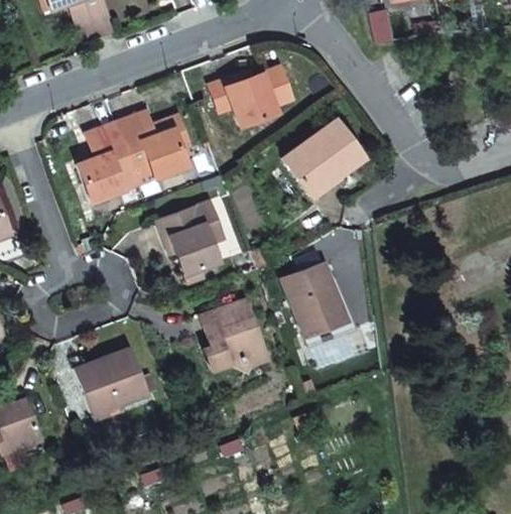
[(115,28),(110,14),(105,0),(46,0),(51,10),(69,4),(76,1),(86,24),(91,38),(115,28)]
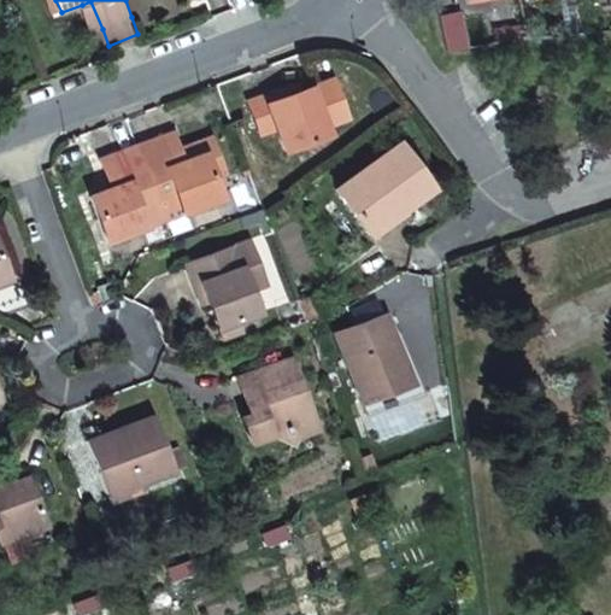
[(90,1),(82,5),(94,33),(103,29),(90,1)]
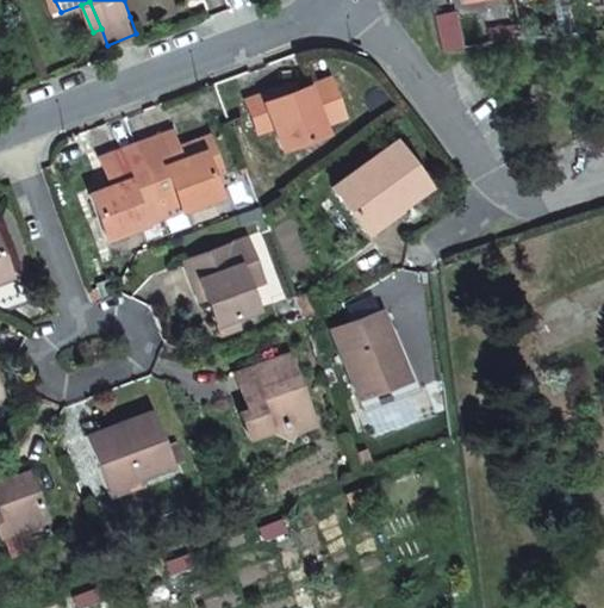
[(466,44),(459,12),(439,17),(447,48),(466,44)]
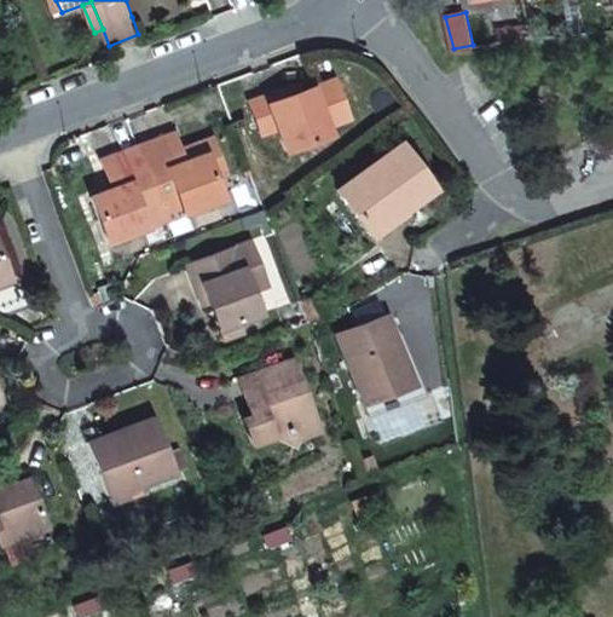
[(531,26),(499,30),(501,41),(533,36),(531,26)]
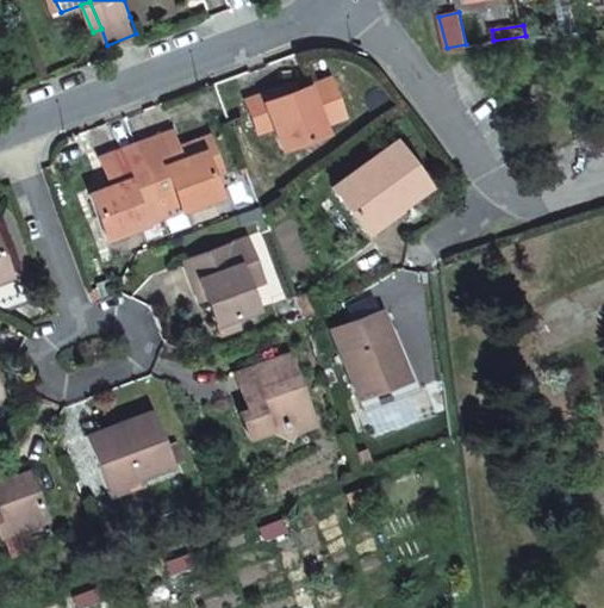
[(300,90),(286,94),(282,87),(250,99),(262,130),(276,124),(285,148),(329,131),(325,124),(348,116),(334,76),(300,90)]
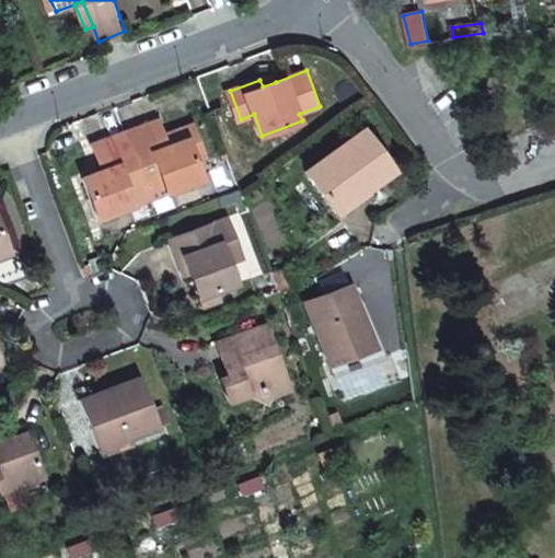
[(273,74),(259,80),(263,86),(276,82),(273,74)]
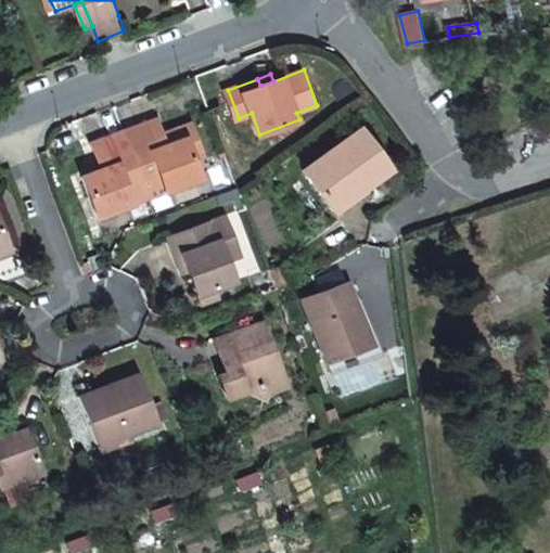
[(166,132),(161,117),(153,119),(158,136),(166,132)]
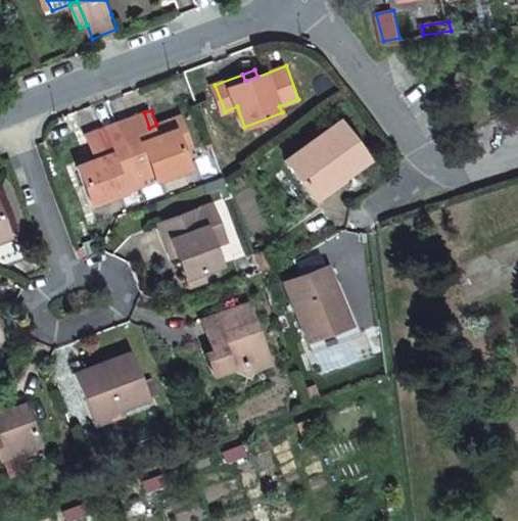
[(149,128),(144,112),(120,122),(139,175),(155,170),(158,179),(191,167),(184,147),(181,135),(189,132),(182,115),(156,125),(149,128)]
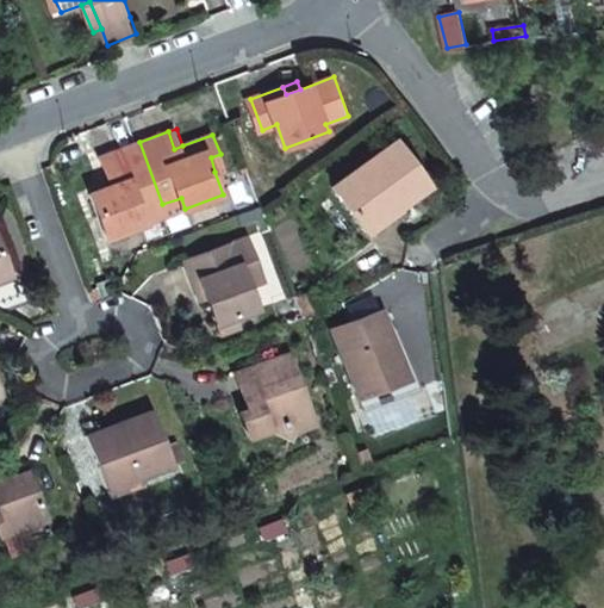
[(399,140),(336,185),(366,227),(398,203),(400,206),(430,185),(431,184),(399,140)]
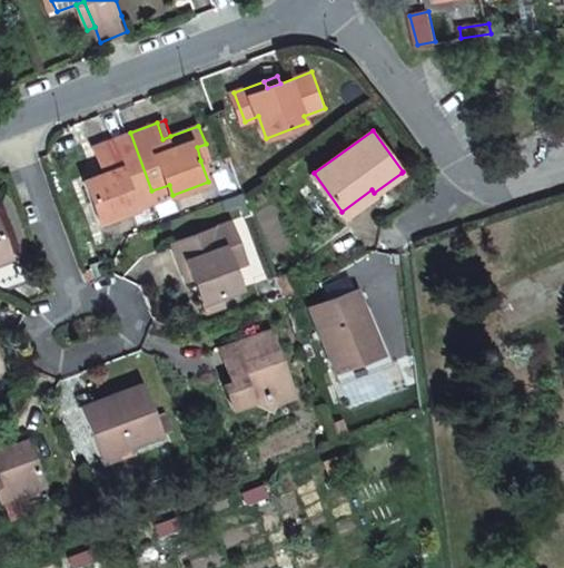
[(112,169),(106,172),(87,179),(102,221),(139,207),(135,197),(151,191),(130,133),(104,143),(112,169)]
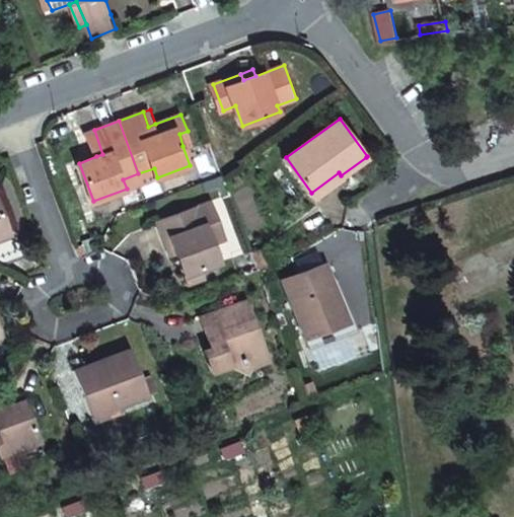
[(87,133),(96,156),(102,154),(94,130),(87,133)]
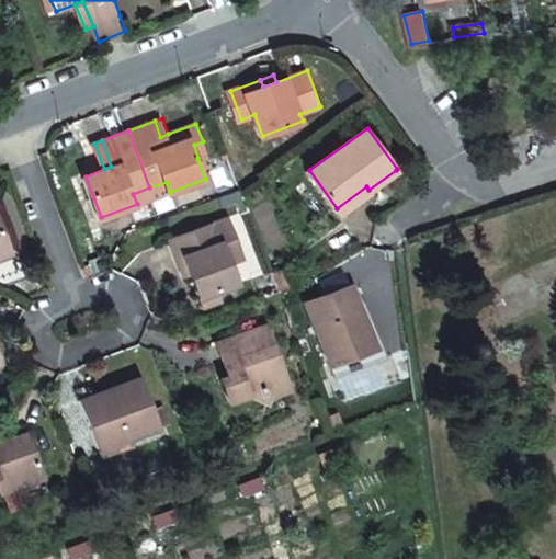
[(194,145),(197,158),(207,155),(203,141),(194,145)]
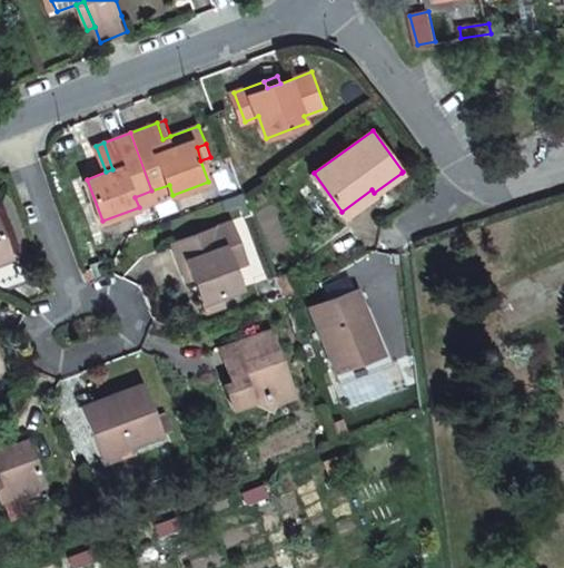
[(151,191),(156,202),(172,195),(169,185),(151,191)]
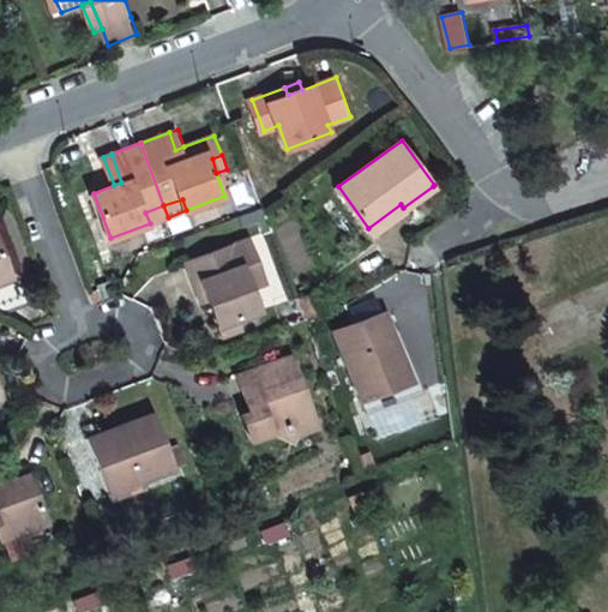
[(368,228),(374,237),(407,214),(403,208),(401,204),(368,228)]
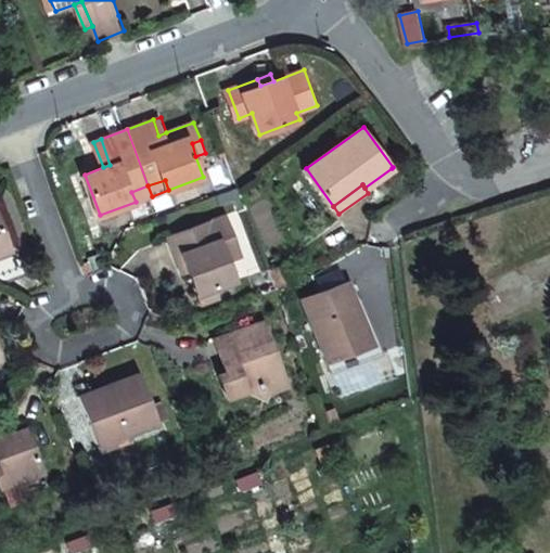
[(131,192),(136,202),(152,196),(148,185),(131,192)]
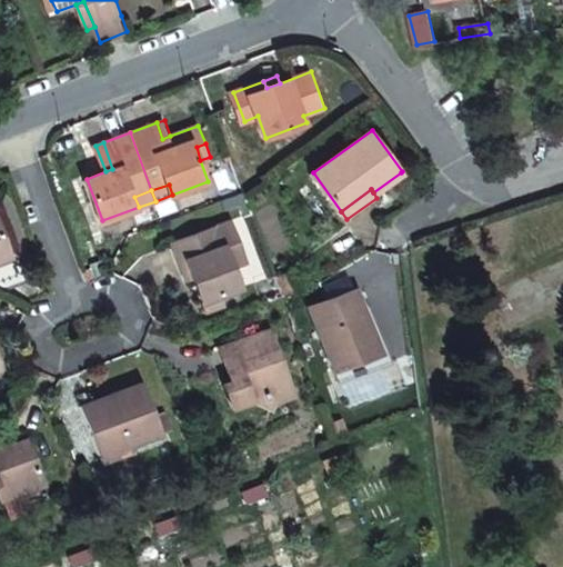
[(232,219),(174,240),(183,261),(188,260),(195,278),(204,300),(223,292),(242,286),(232,261),(227,247),(241,241),(232,219)]
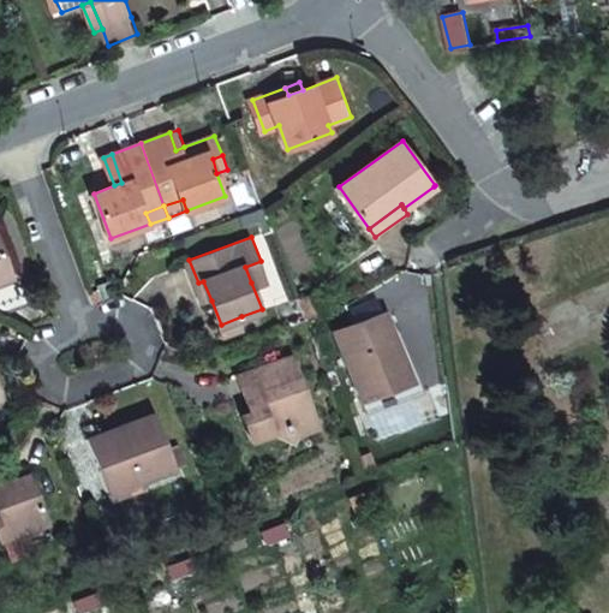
[(0,279),(12,275),(0,243),(0,279)]
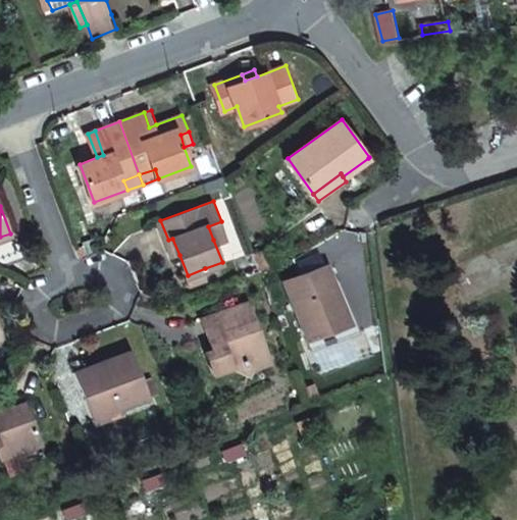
[(208,226),(213,240),(226,235),(221,221),(208,226)]
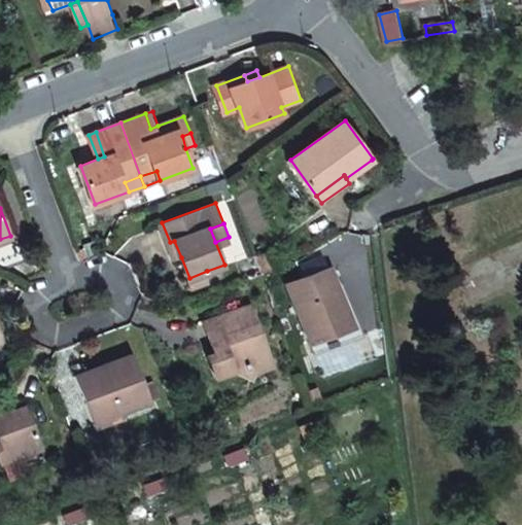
[(174,241),(170,242),(176,258),(181,257),(174,241)]
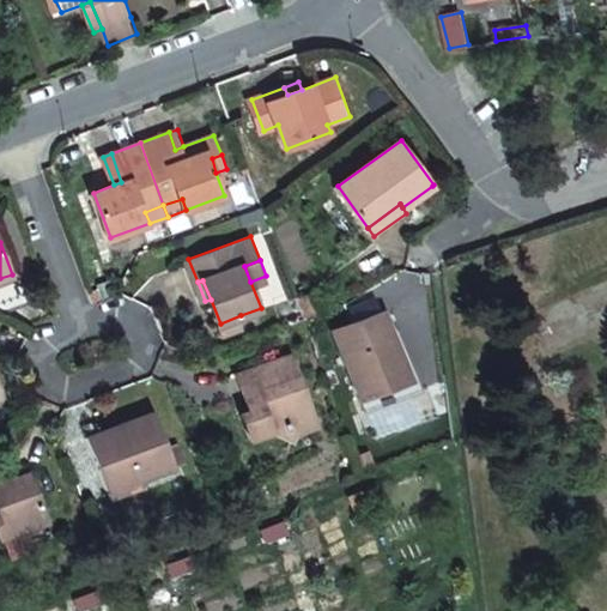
[(338,328),(364,395),(413,377),(386,309),(338,328)]
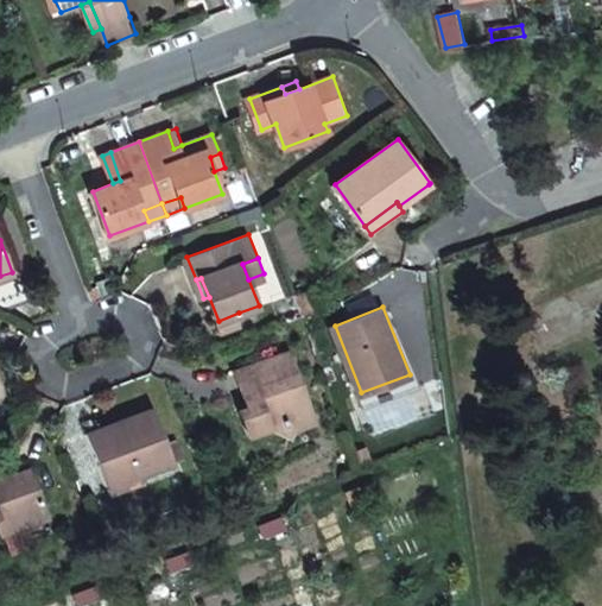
[(219,321),(222,332),(242,323),(239,313),(219,321)]
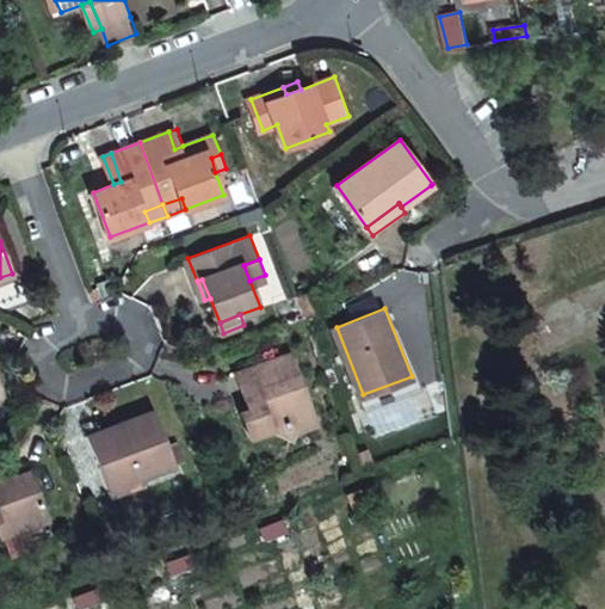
[(242,411),(252,435),(285,423),(298,429),(316,423),(292,354),(239,373),(245,392),(249,391),(255,406),(242,411)]
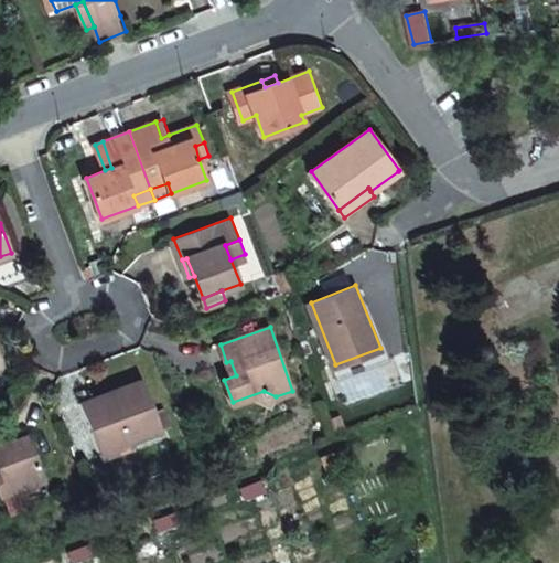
[(335,364),(339,376),(384,359),(380,348),(335,364)]
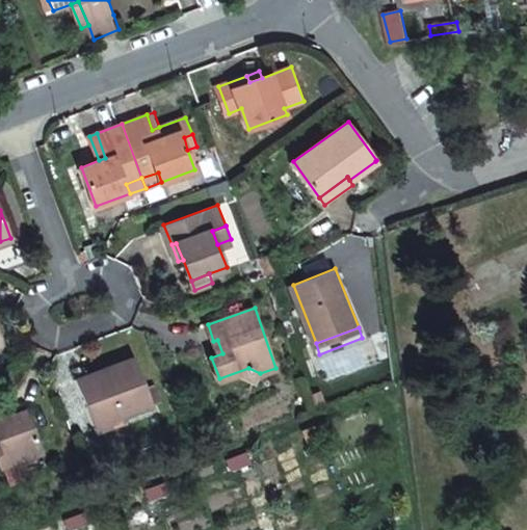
[(135,355),(78,377),(96,426),(154,404),(135,355)]
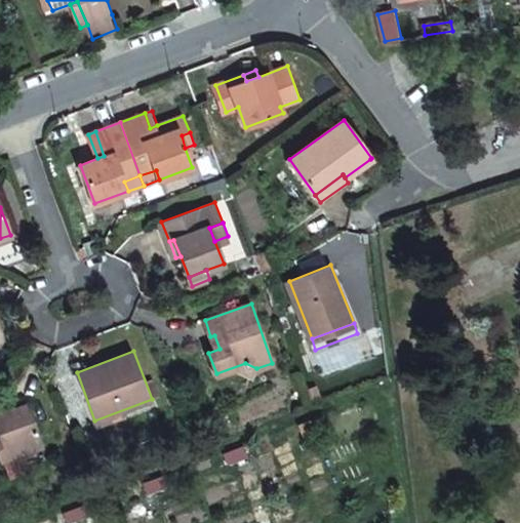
[(0,448),(4,459),(43,445),(28,405),(0,414),(0,448)]
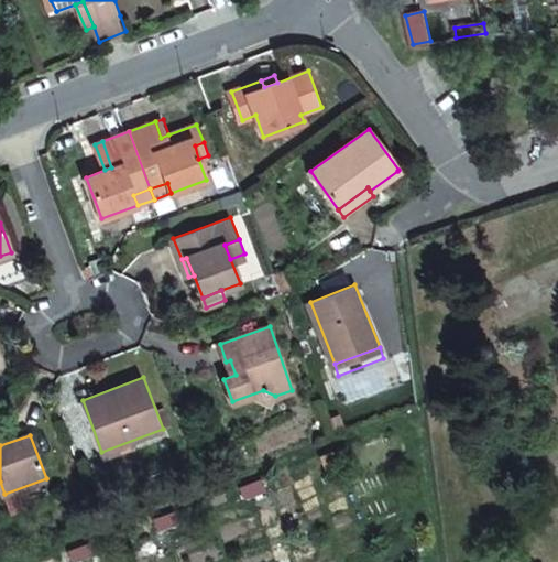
[(329,464),(347,456),(342,446),(325,454),(329,464)]
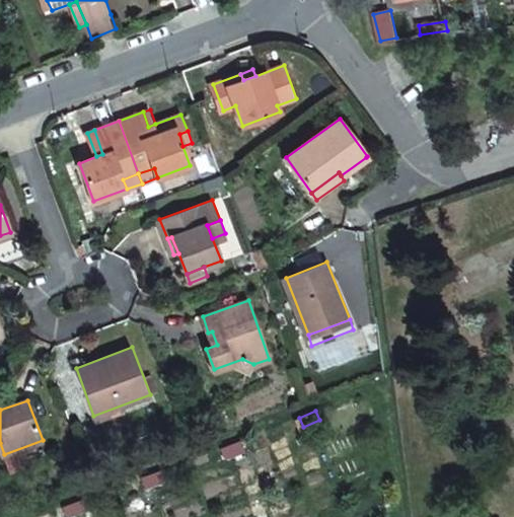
[(228,455),(244,448),(240,439),(224,445),(228,455)]
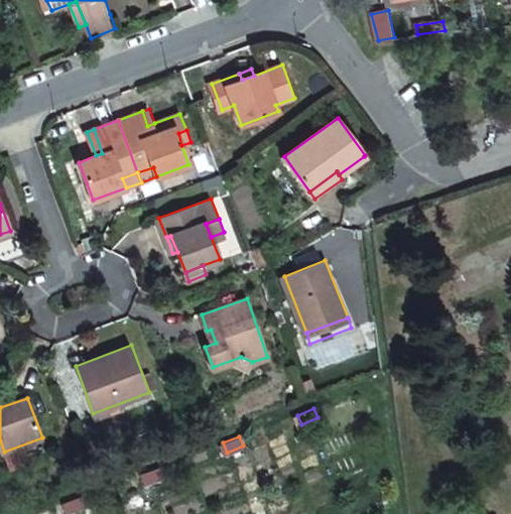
[(162,466),(146,473),(149,482),(165,476),(162,466)]
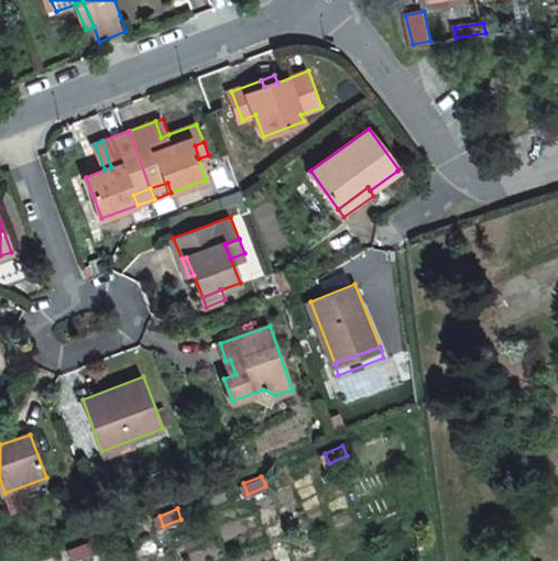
[(77,557),(95,550),(90,540),(73,547),(77,557)]
